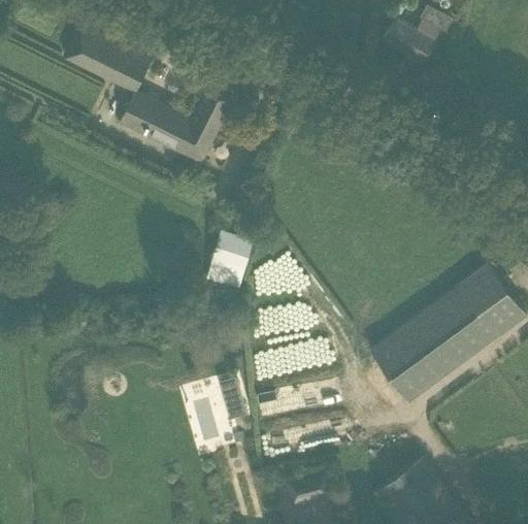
[(423,62),(440,30),(446,32),(453,20),(433,9),(427,23),(422,20),(417,31),(395,19),(383,40),(423,62)]
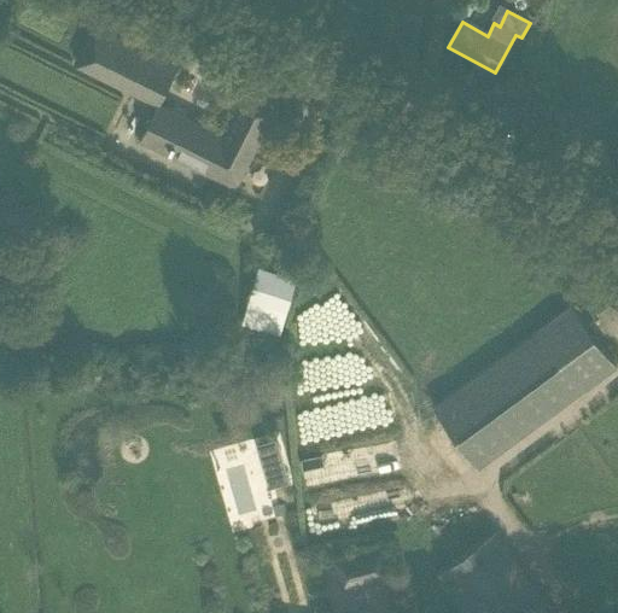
[(94,29),(76,65),(86,71),(91,62),(163,99),(178,71),(94,29)]
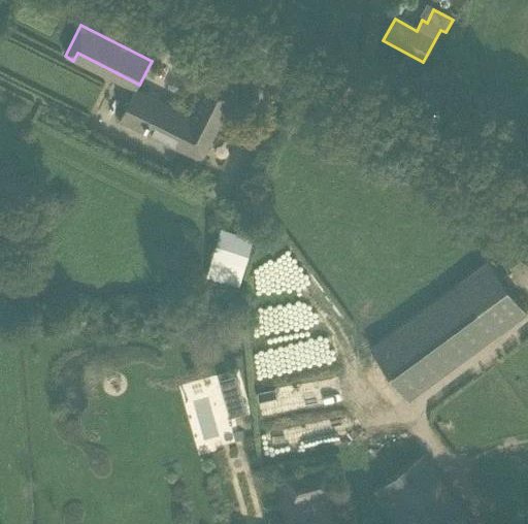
[(204,86),(188,118),(135,91),(119,122),(200,163),(231,100),(204,86)]
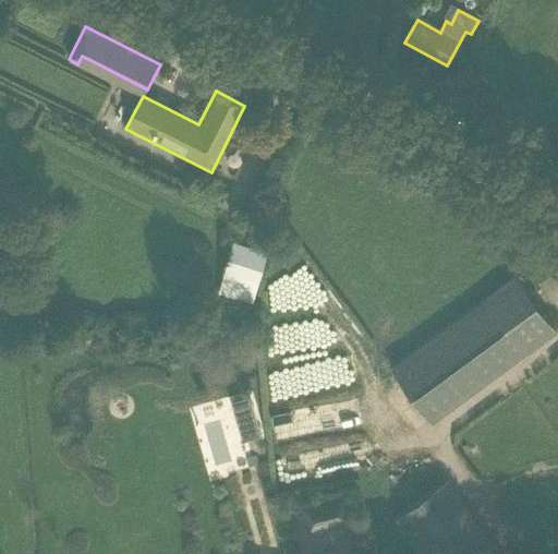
[(253,306),(268,253),(258,250),(241,244),(234,242),(218,296),(253,306)]
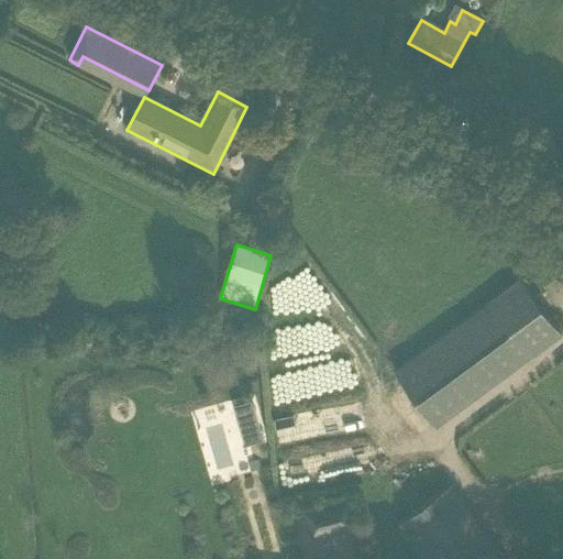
[(503,294),(395,374),(437,429),(543,349),(561,337),(521,281),(503,294)]
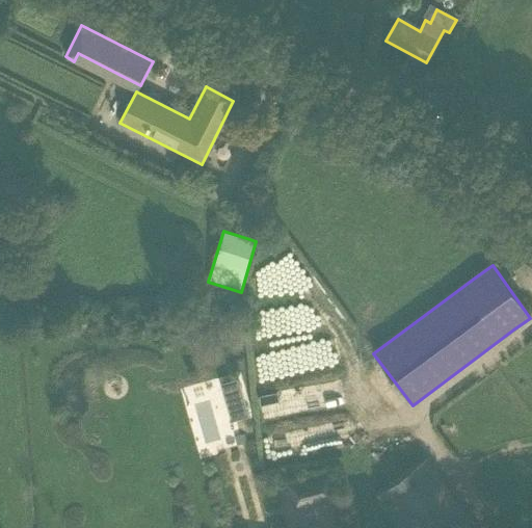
[(237,381),(220,386),(223,397),(240,393),(237,381)]
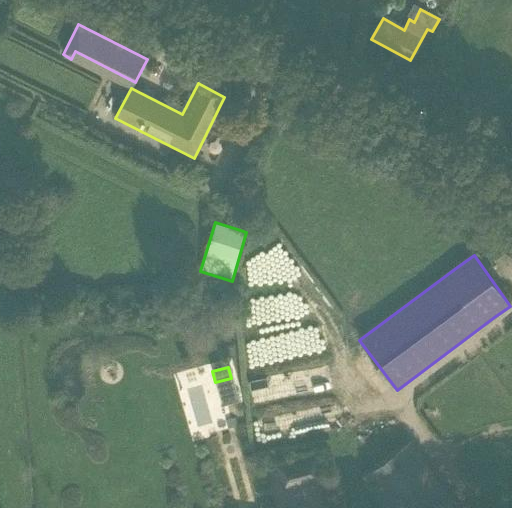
[(310,485),(303,459),(275,467),(282,493),(310,485)]
